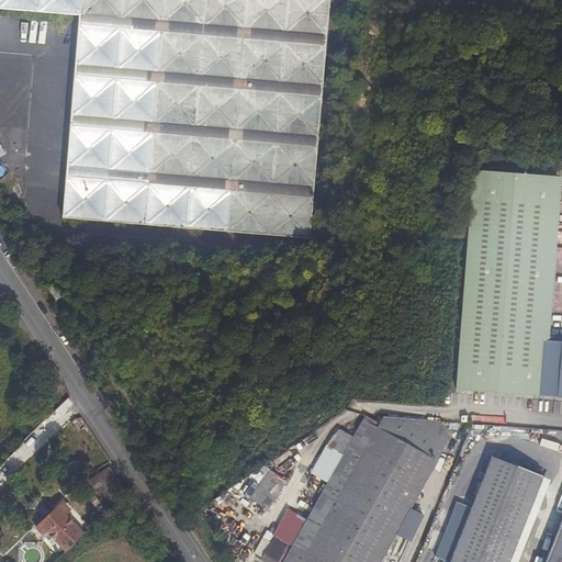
[(63,218),(310,239),(328,0),(0,0),(0,9),(78,15),(63,218)]
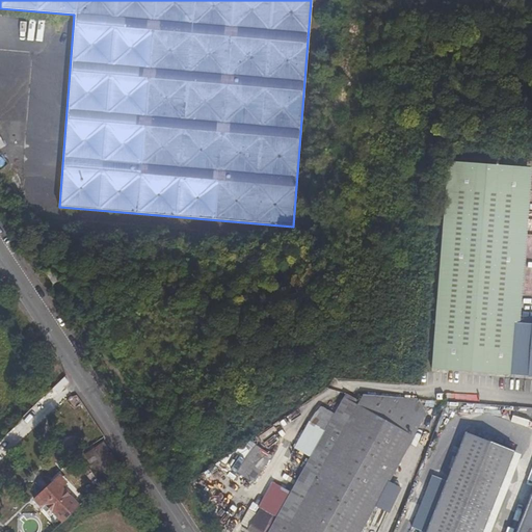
[(448,371),(508,375),(512,322),(524,167),(447,161),(431,369),(433,369),(432,378),(447,379),(448,371)]
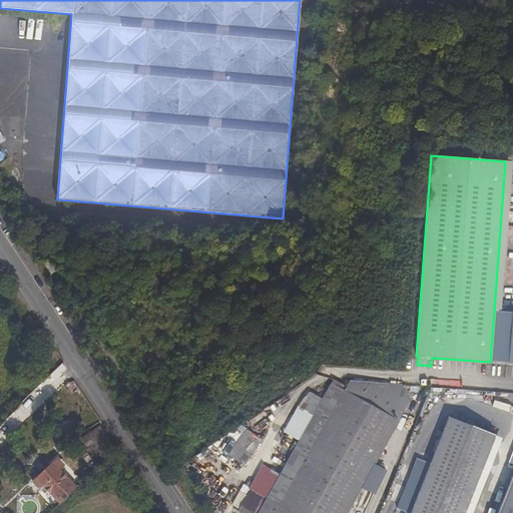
[(49,261),(44,264),(50,274),(55,271),(49,261)]
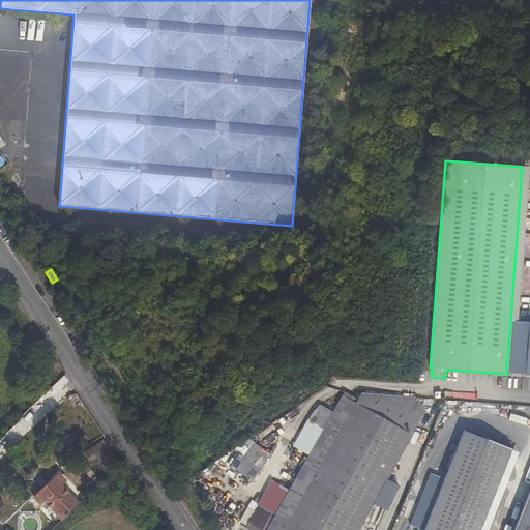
[(529,322),(510,321),(506,374),(529,375),(529,322)]
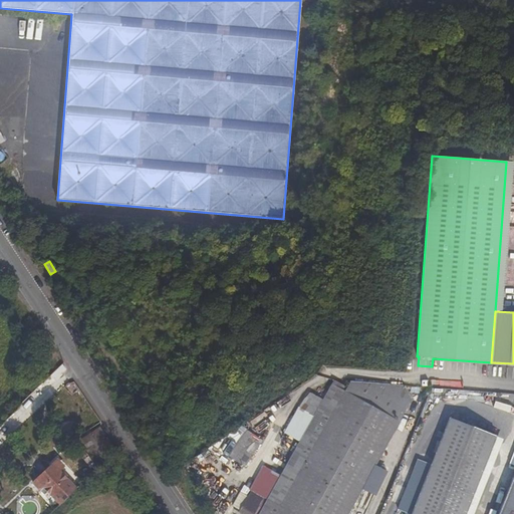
[(55,380),(61,374),(60,373),(65,369),(61,363),(50,375),(55,380)]
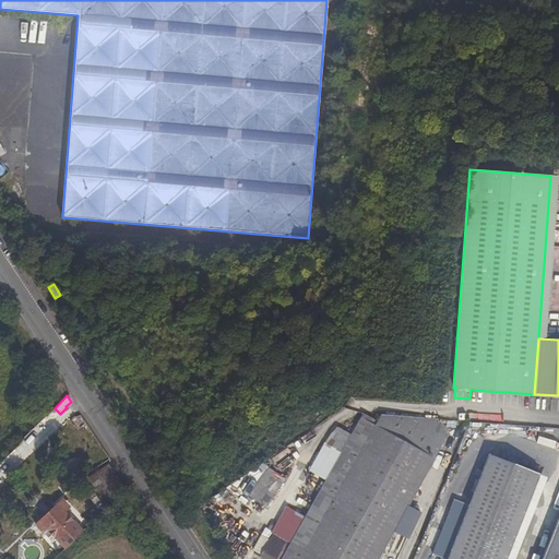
[(376,425),(378,421),(364,413),(361,417),(376,425)]
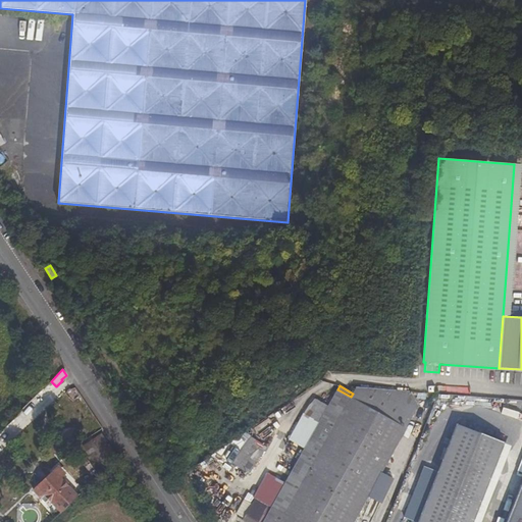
[(353,521),(418,406),(411,392),(357,387),(353,394),(351,397),(337,389),(327,407),(319,423),(283,485),(278,494),(270,508),(262,521),(353,521)]
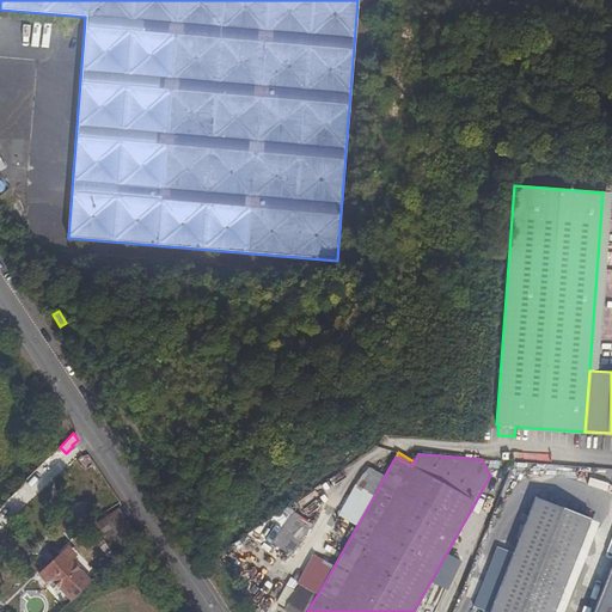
[(374,496),(384,477),(367,467),(356,485),(374,496)]
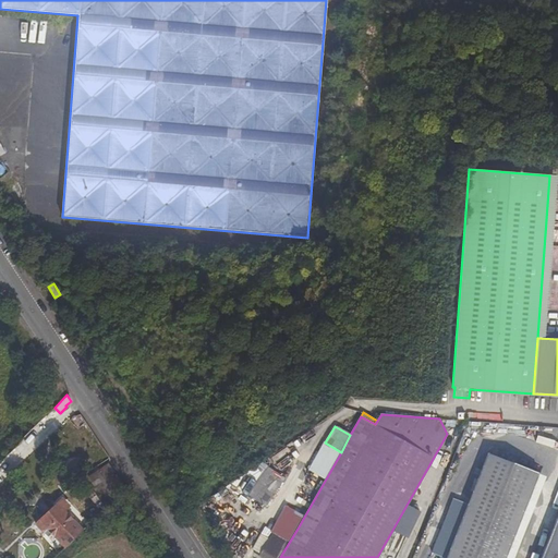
[(261,556),(263,557),(275,557),(286,542),(282,540),(281,537),(295,513),(303,519),(341,452),(325,443),(270,540),(262,555),(261,556)]
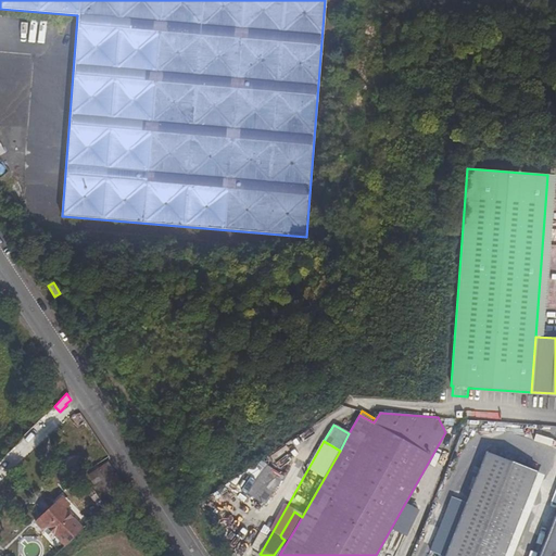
[(504,555),(538,472),(487,452),(444,555),(504,555)]
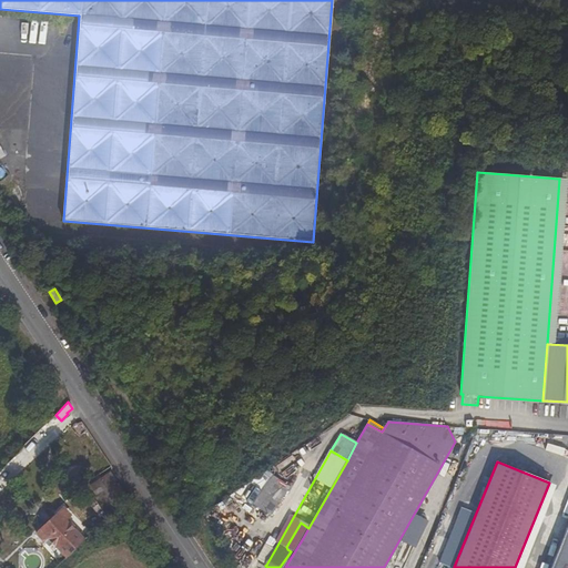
[(110,515),(127,498),(109,472),(90,485),(110,515)]
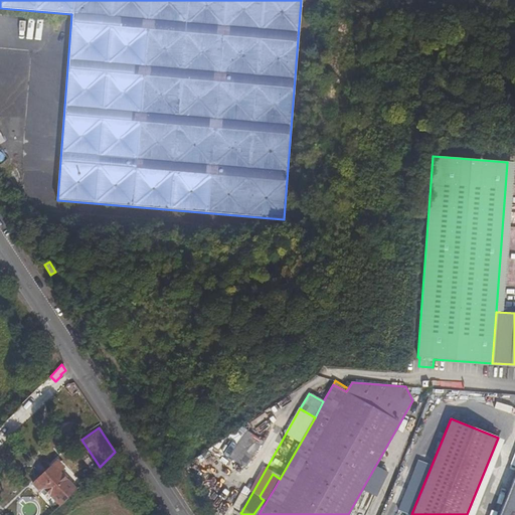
[(264,442),(247,431),(229,458),(245,468),(264,442)]
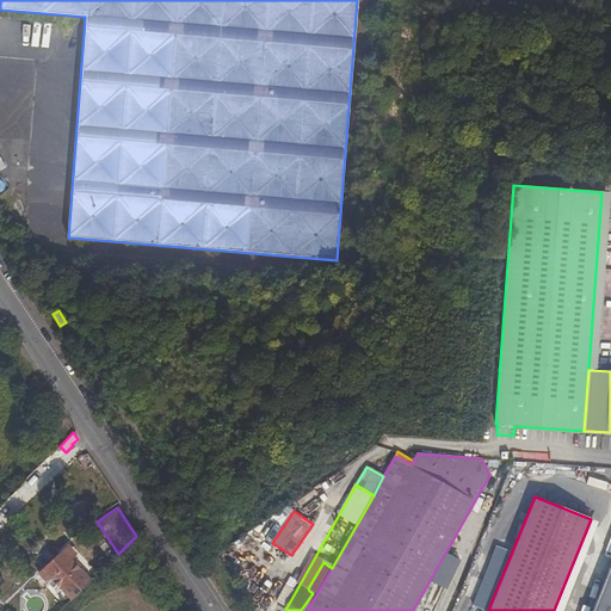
[(67,549),(66,549),(39,575),(53,588),(56,585),(72,600),(92,581),(71,560),(72,559),(73,557),(73,555),(73,554),(73,551),(72,550),(71,549),(69,549),(67,549)]
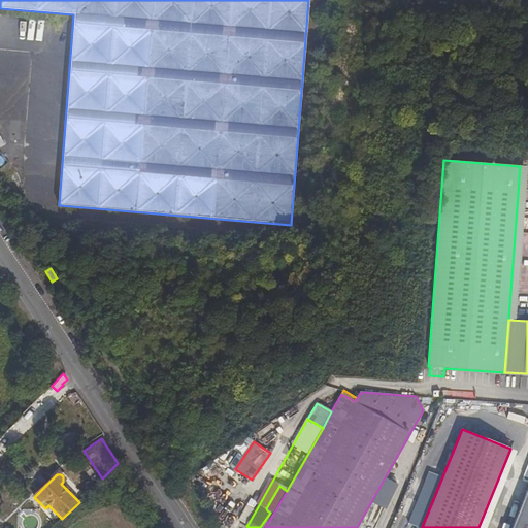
[(527,489),(512,527),(525,527),(527,523),(527,489)]
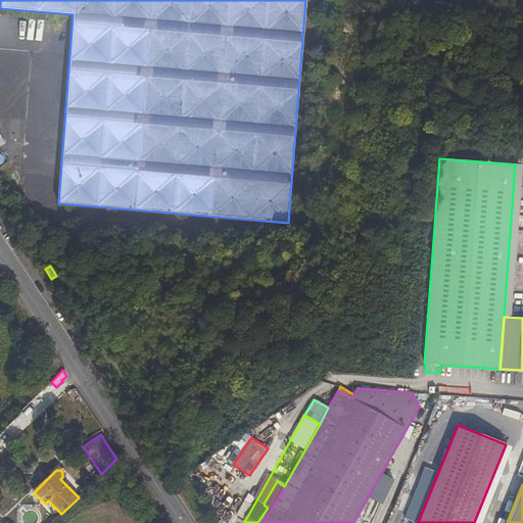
[(279,495),(273,491),(265,506),(268,508),(271,509),(279,495)]
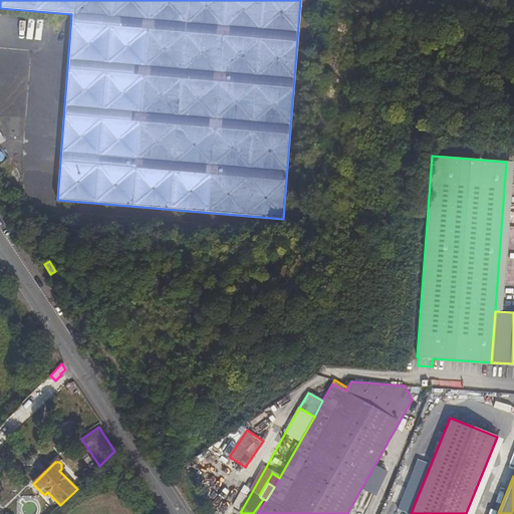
[(243,494),(235,507),(241,511),(249,497),(243,494)]
